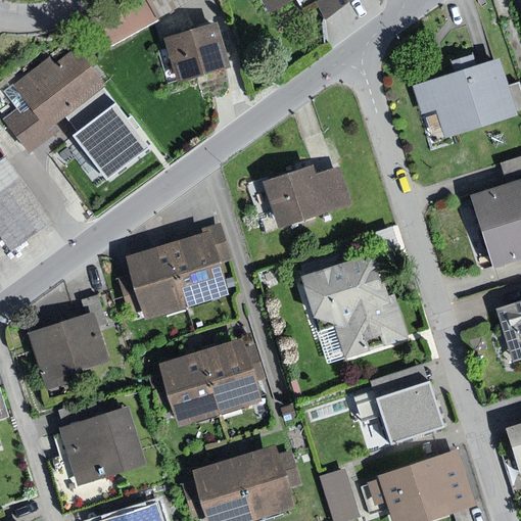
[(156,17),(145,0),(135,0),(87,28),(100,51),(156,19),(156,17)]
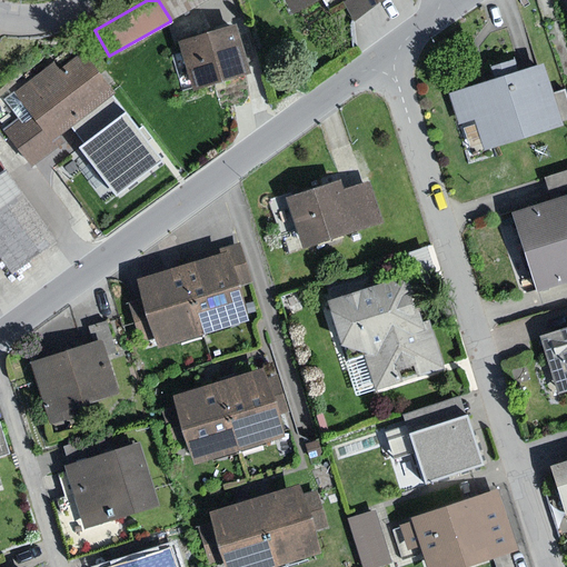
[(158,0),(170,19),(204,0),(158,0)]
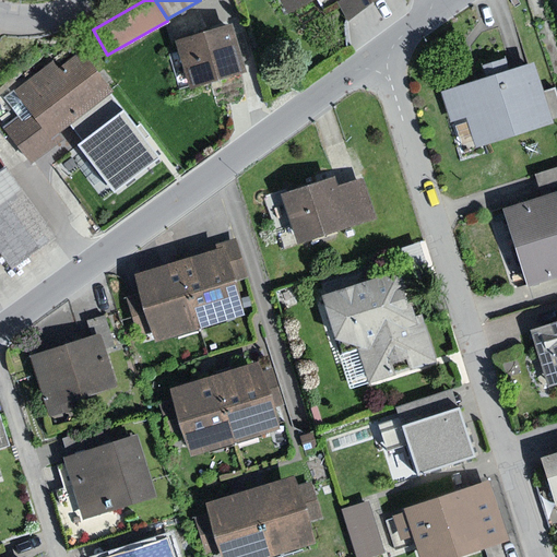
[(280,0),(287,14),(312,0),(335,0),(346,19),(375,0),(280,0)]
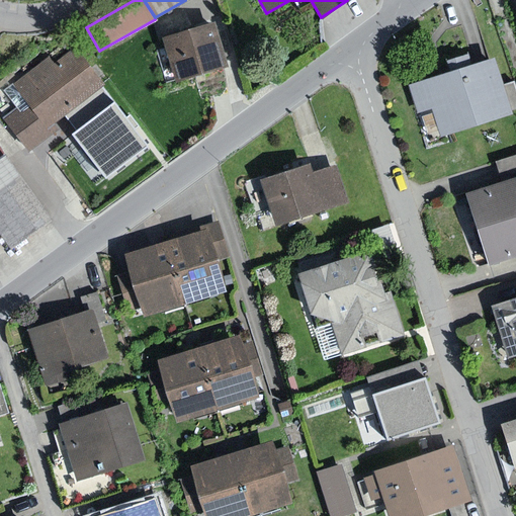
[(162,36),(174,81),(227,67),(215,22),(162,36)]
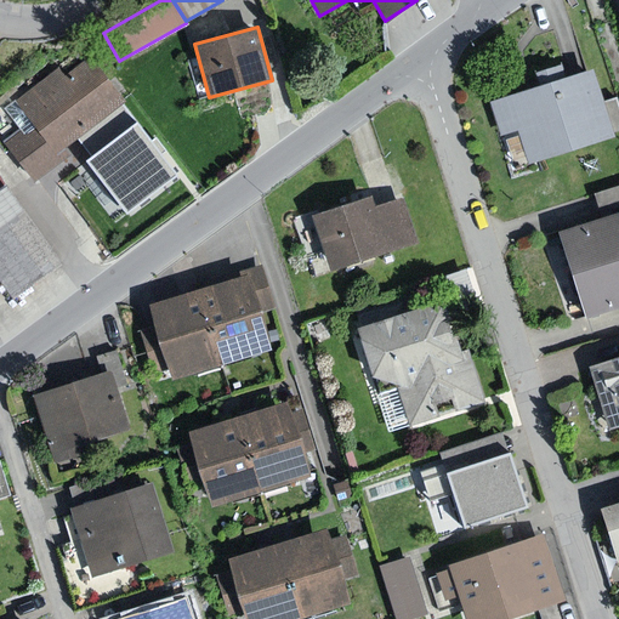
[(9,149),(34,182),(71,154),(66,148),(79,138),(123,104),(126,101),(91,56),(63,77),(56,68),(21,95),(12,85),(0,95),(0,149),(3,153),(9,149)]
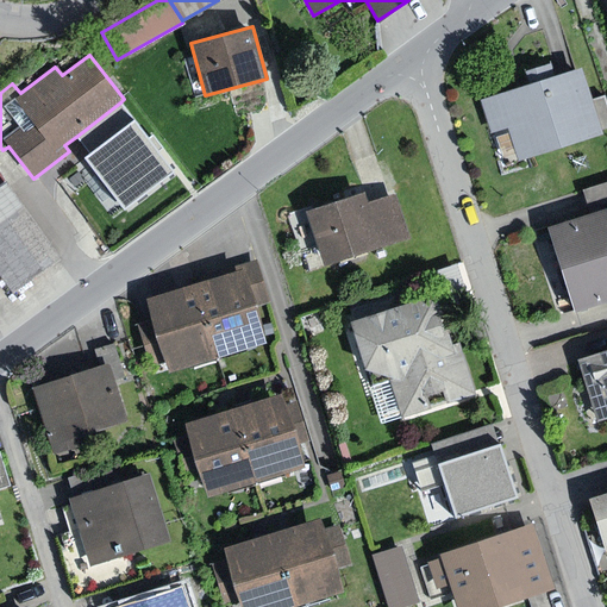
[(580,67),(481,99),(502,164),(601,132),(599,127),(589,98),(580,67)]
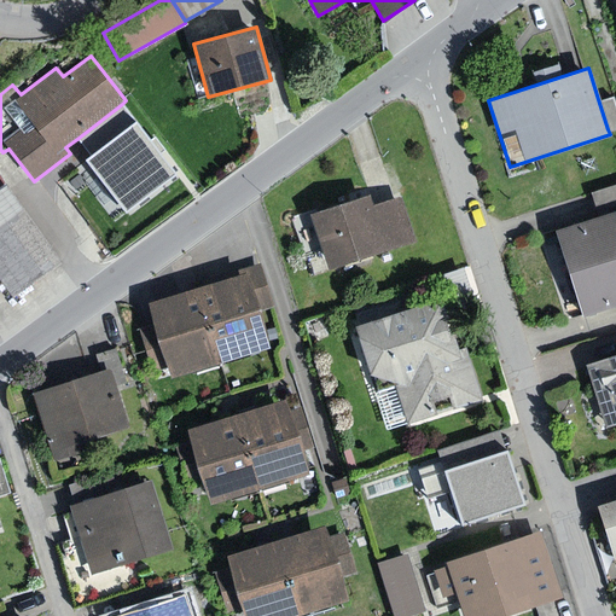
[(615,109),(611,96),(598,99),(608,129),(615,127),(615,109)]
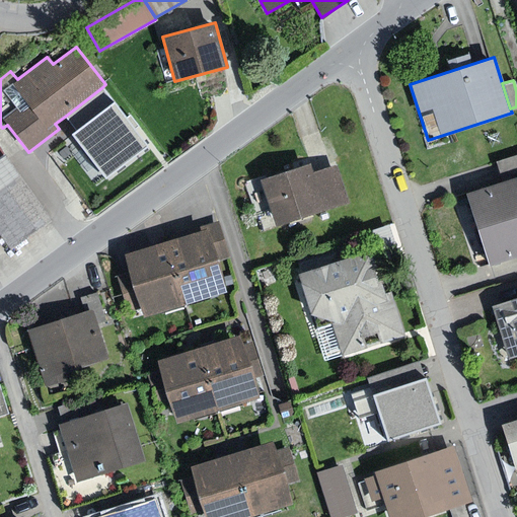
[(77,131),(72,134),(106,177),(148,146),(102,87),(66,116),(77,131)]
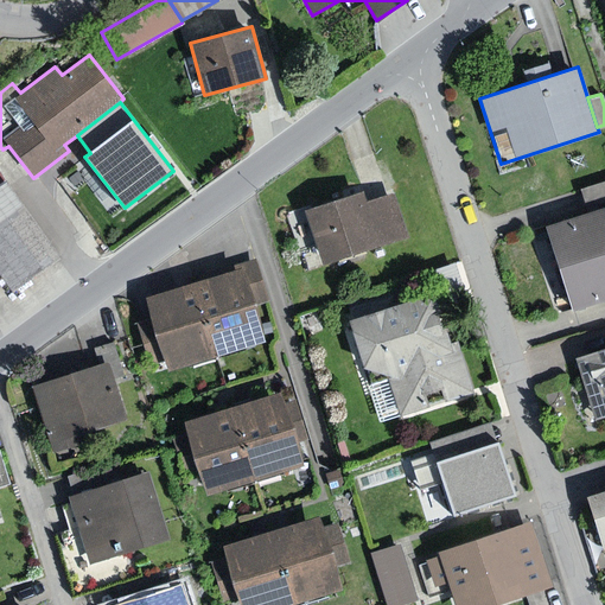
[(604,179),(579,188),(587,214),(604,208),(604,179)]
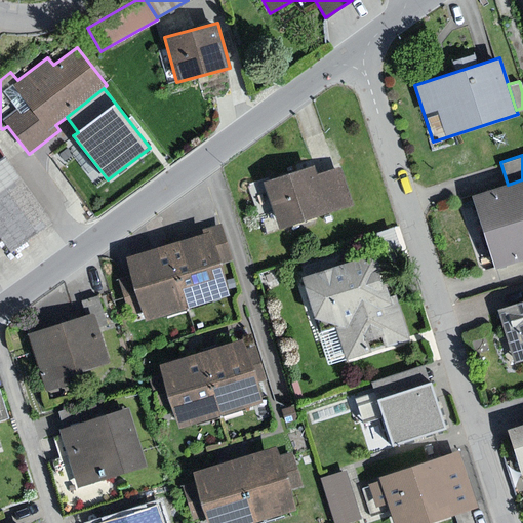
[(50,220),(4,157),(0,159),(0,235),(10,249),(50,220)]
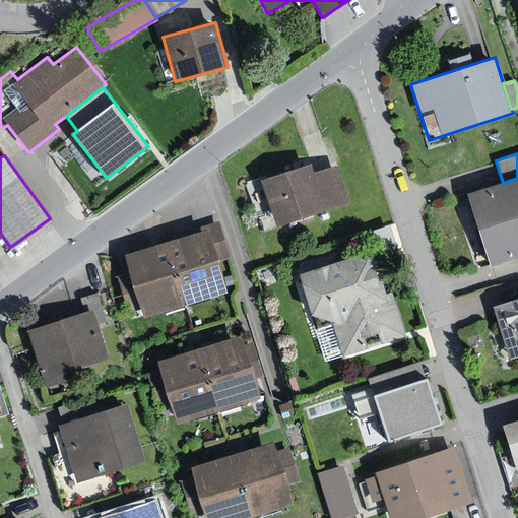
[(310,165),(261,181),(275,227),(324,210),(312,173),(310,165)]
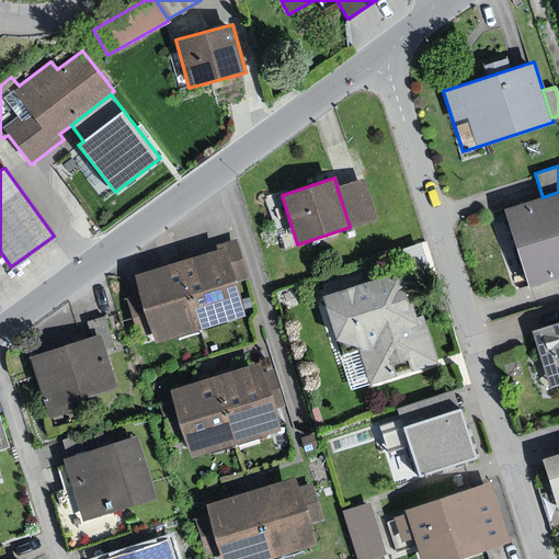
[(364,178),(337,186),(350,227),(377,218),(364,178)]
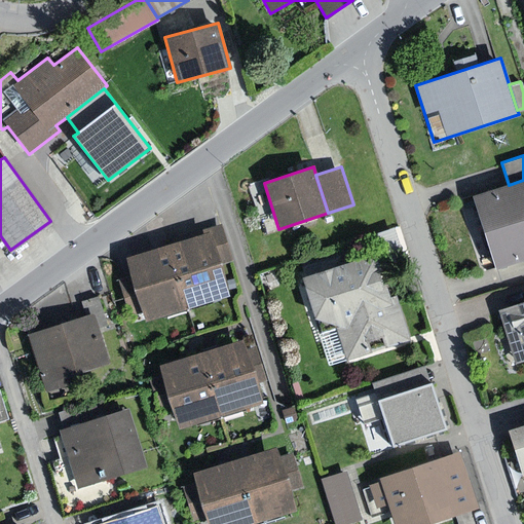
[(473,195),(485,234),(523,222),(523,180),(509,185),(473,195)]
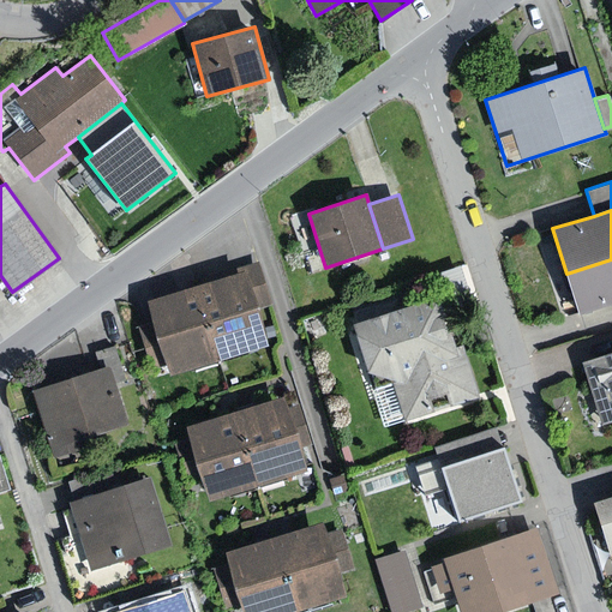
[(225,277),(196,286),(217,360),(267,346),(256,309),(271,304),(258,259),(222,270),(225,277)]
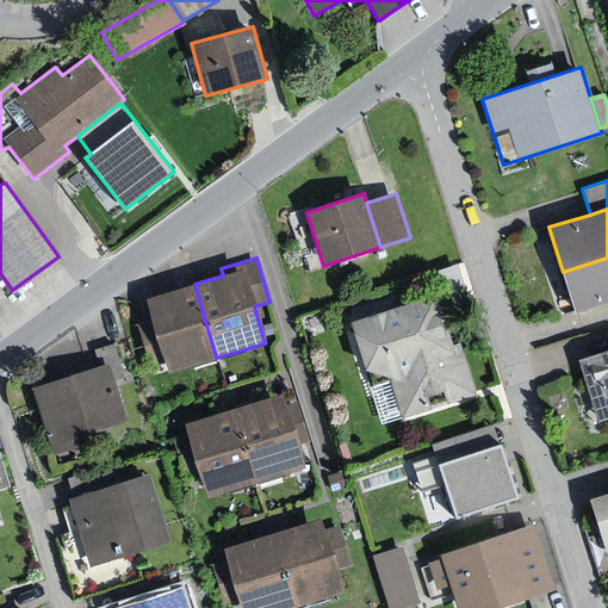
[(607,258),(563,272),(575,312),(607,302),(607,258)]
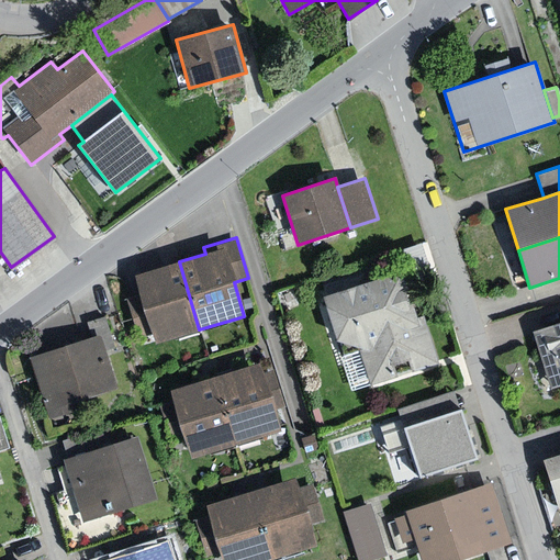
[(199,329),(179,261),(135,275),(142,293),(127,298),(140,338),(153,334),(155,343),(199,329)]
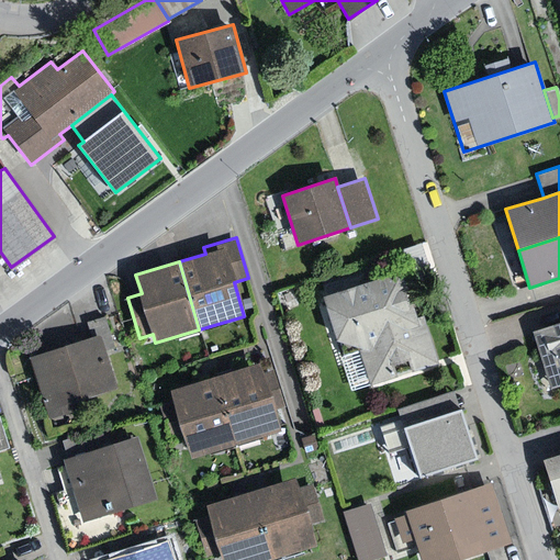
[(401,271),(323,295),(342,353),(359,347),(370,383),(438,361),(424,313),(415,316),(405,286),(401,271)]
